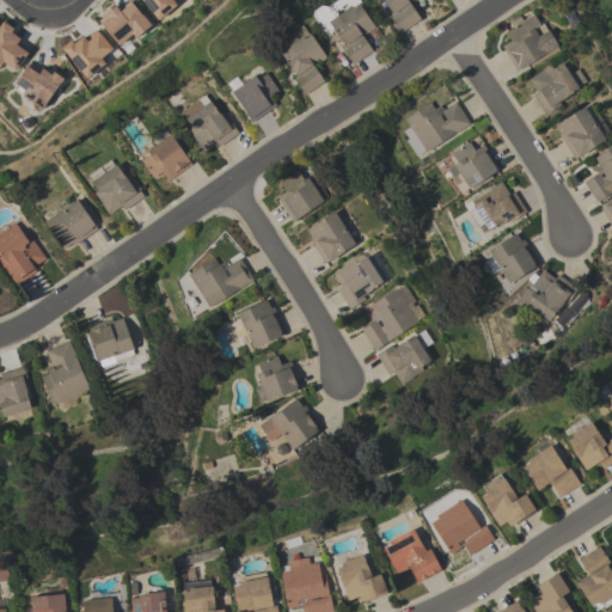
[(117,43),(99,22),(109,13),(106,11),(115,4),(120,8),(130,0),(150,24),(135,36),(132,32),(117,43)]
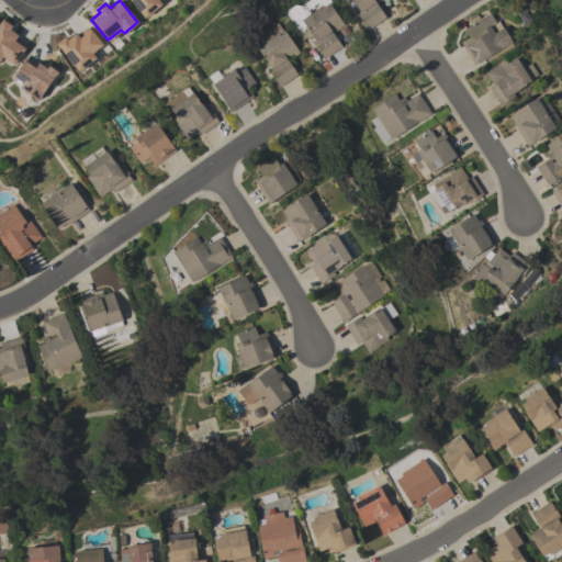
[(160,0),(163,4),(144,18),(131,0),(160,0)]
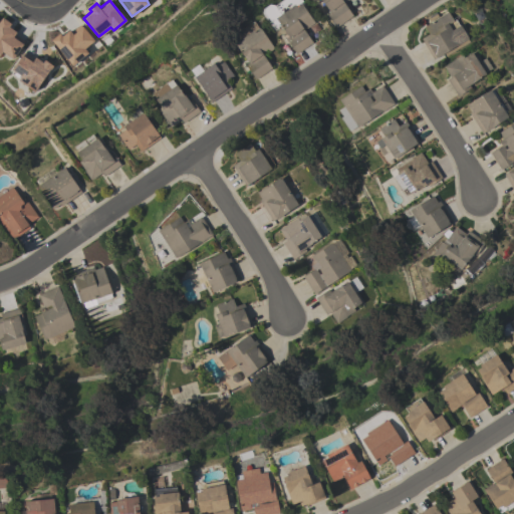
[(346,0),(343,2),(352,16),(335,27),(326,13),(329,11),(321,0),(346,0)]
